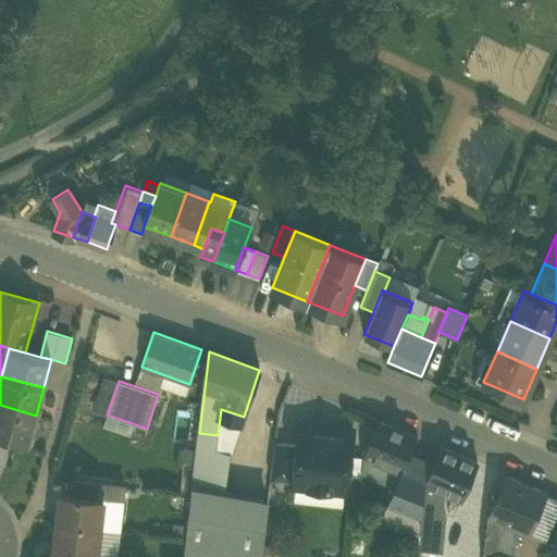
[(498,403),(522,412),(527,400),(523,399),(504,391),(498,403)]
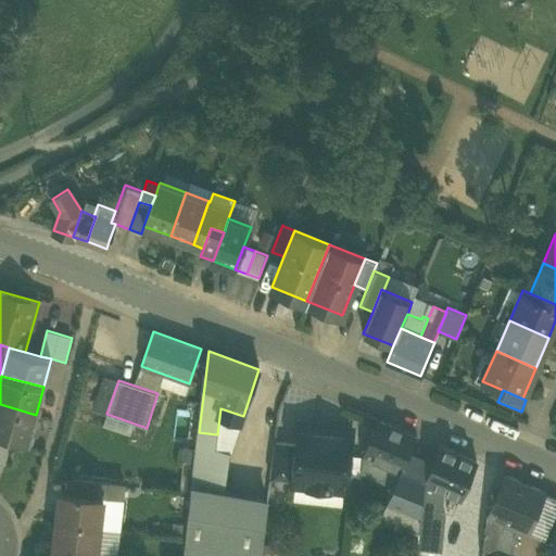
[(28,443),(36,415),(0,404),(0,434),(12,439),(28,443)]
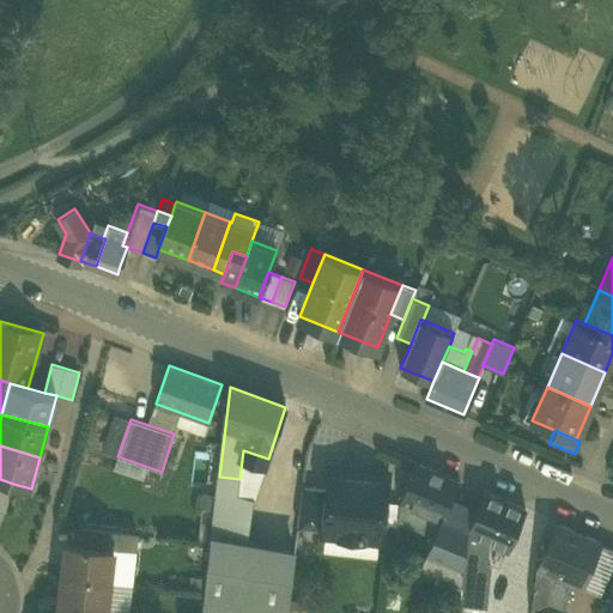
[(466,547),(468,532),(468,528),(444,516),(460,481),(417,462),(400,501),(394,548),(428,553),(420,570),(461,588),(465,560),(466,547)]
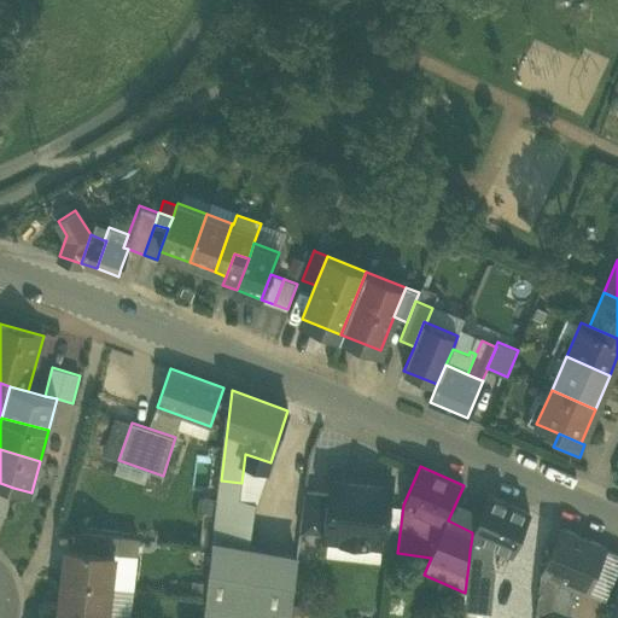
[(325,537),(384,544),(391,482),(332,474),(330,494),(325,535),(325,537)]
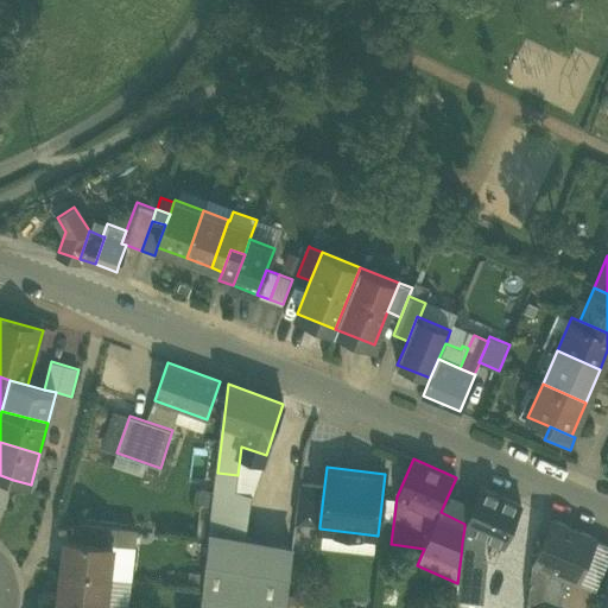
[(217,473),(201,607),(285,607),(293,553),(236,543),(240,524),(233,523),(238,475),(217,473)]
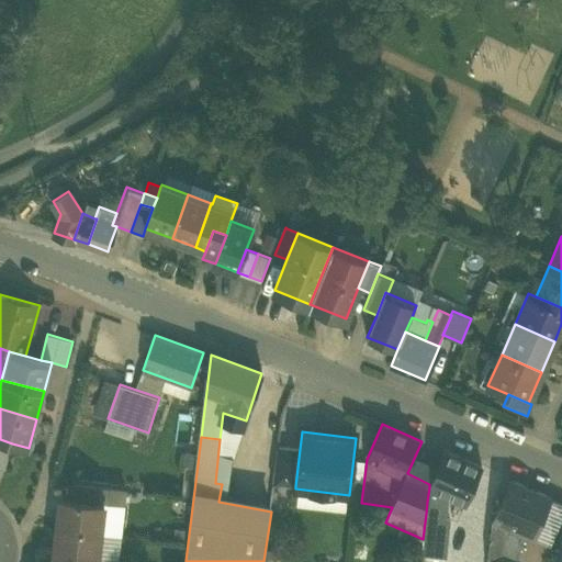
[(12,444),(0,439),(0,465),(6,468),(12,444)]
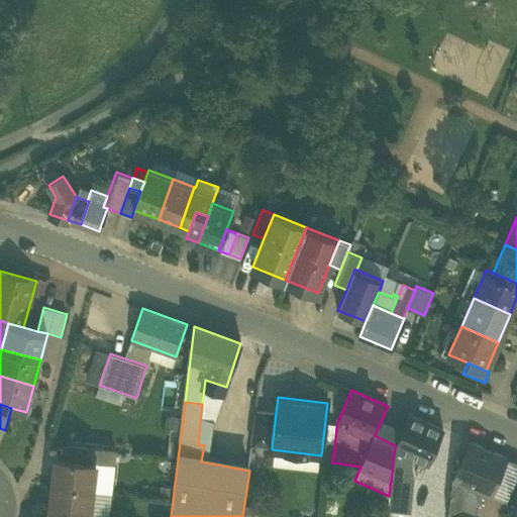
[(251,445),(272,447),(276,413),(255,410),(251,445)]
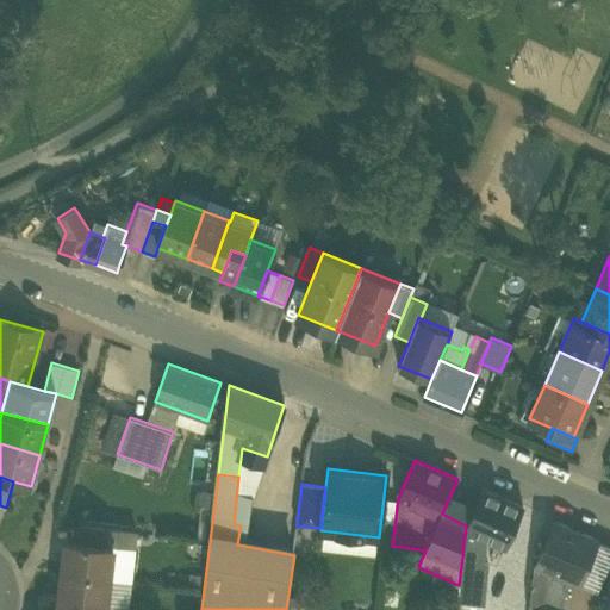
[(483,490),(466,529),(487,539),(506,547),(523,508),(483,490)]
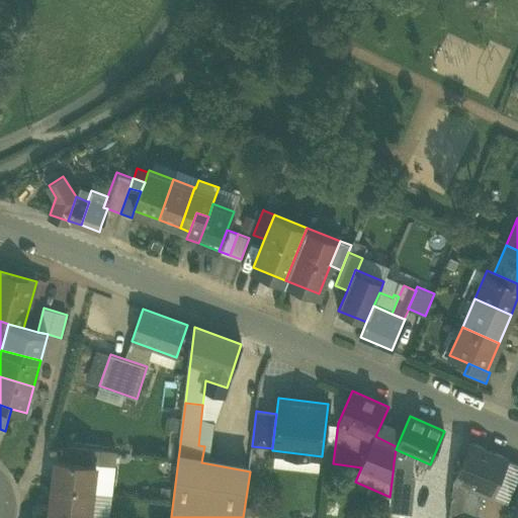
[(471,442),(453,483),(470,490),(492,500),(510,459),(471,442)]
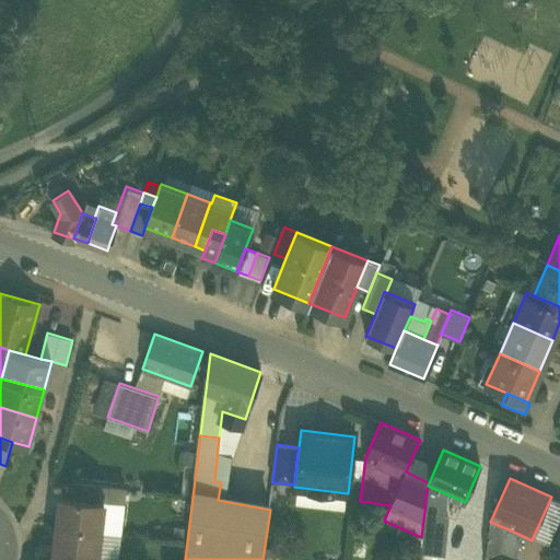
[(70,496),(95,499),(96,485),(72,482),(70,496)]
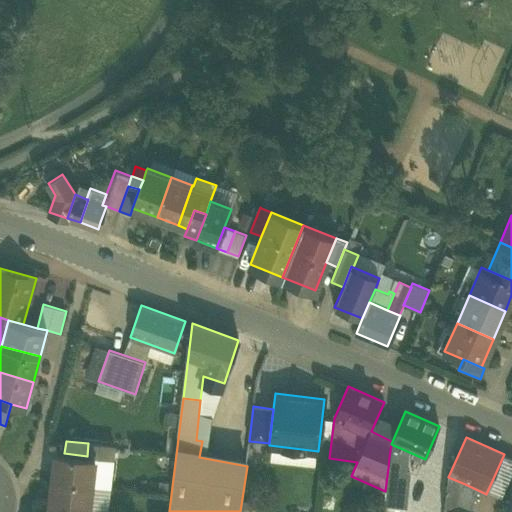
[(391,444),(389,457),(388,468),(406,471),(409,452),(391,444)]
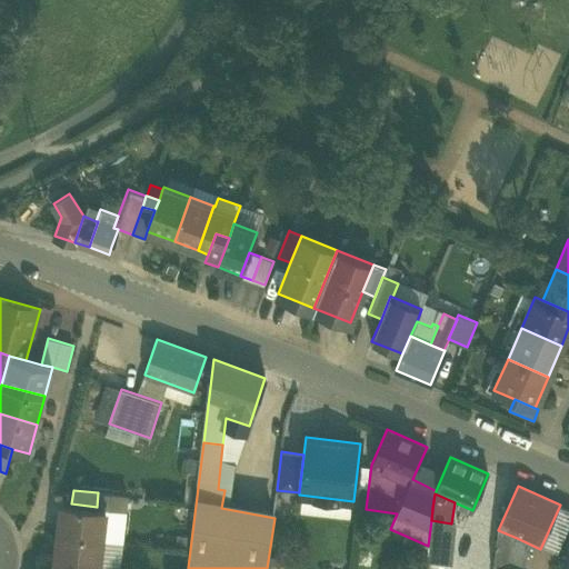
[(59,525),(58,533),(101,538),(106,507),(97,507),(71,503),(61,502),(59,525)]
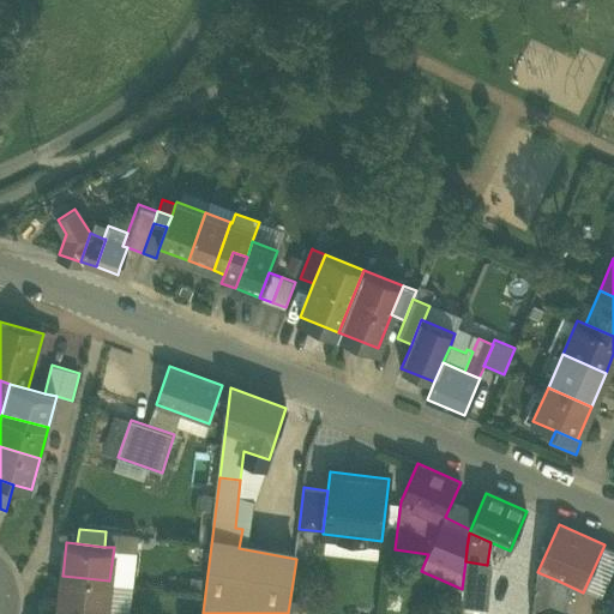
[(487,565),(465,561),(462,589),(461,605),(487,607),(492,565),(487,565)]
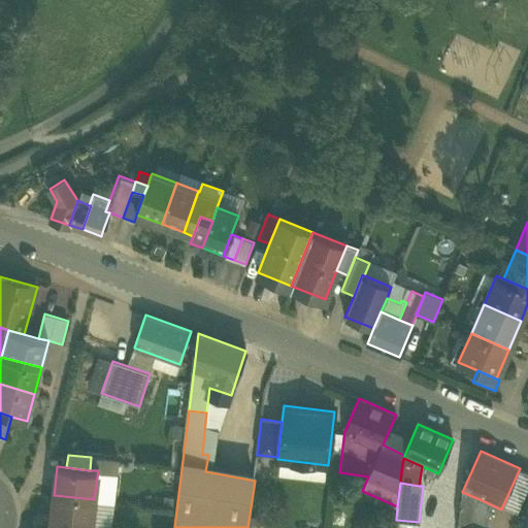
[(476,519),(480,499),(462,492),(458,527),(492,527),(493,527),(476,519)]
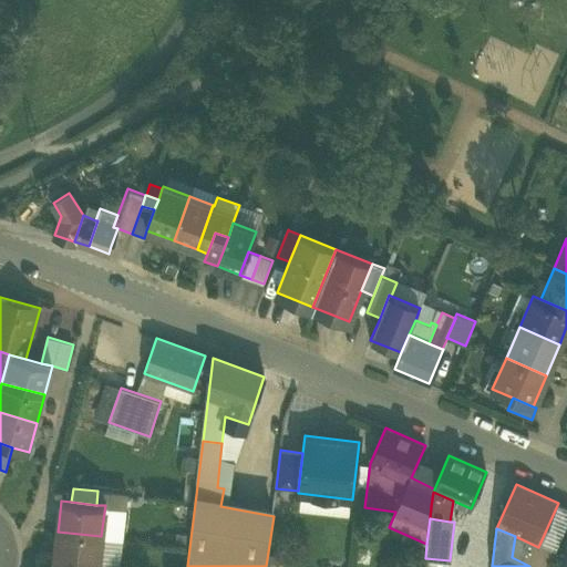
[(98,566),(99,562),(101,536),(58,532),(54,562),(81,565),(95,566),(98,566)]
